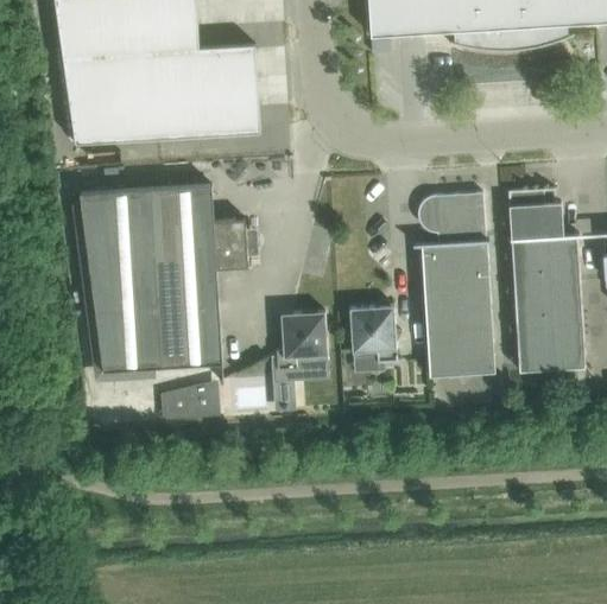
[(54,0),(75,145),(260,134),(254,46),(198,50),(195,0),(54,0)]
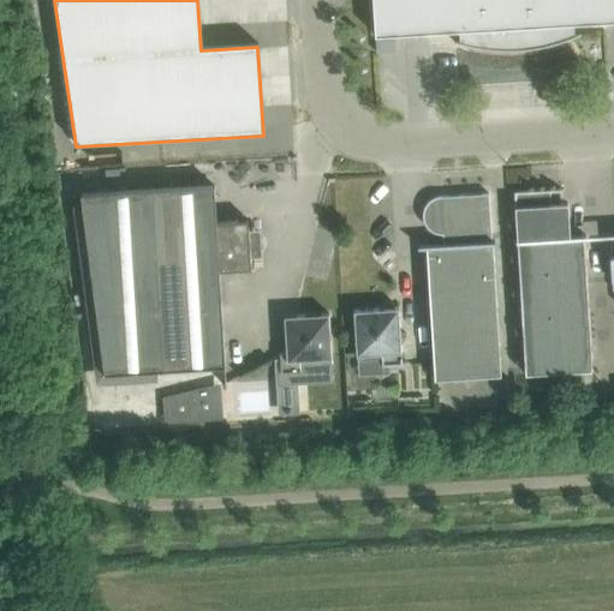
[(613,0),(371,0),(374,39),(459,34),(459,46),(453,45),(453,46),(470,51),(501,54),(534,52),(564,45),(564,43),(561,43),(560,28),(613,24),(613,0)]
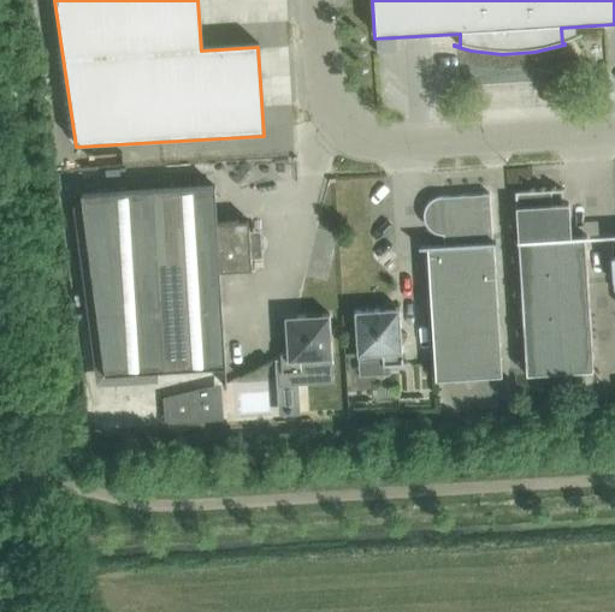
[(214,189),(80,197),(104,378),(225,370),(218,267),(250,265),(248,224),(216,225),(214,189)]
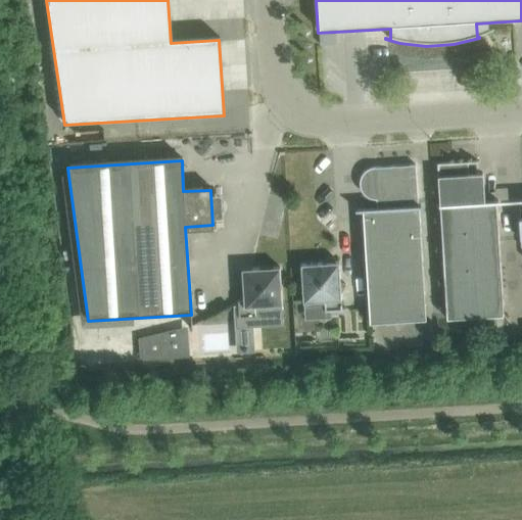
[(439,207),(434,207),(434,209),(439,208),(446,321),(503,318),(495,205),(497,205),(497,203),(484,204),(482,176),(475,177),(474,166),(478,164),(478,163),(436,167),(439,207)]
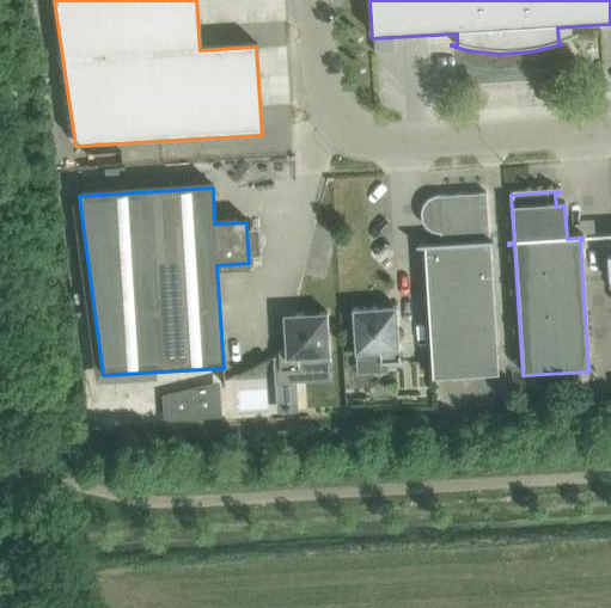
[(435,235),(438,235),(440,235),(440,246),(420,247),(420,250),(423,250),(432,381),(498,376),(489,245),(492,245),(492,244),(488,244),(486,196),(438,198),(435,200),(433,200),(429,201),(427,203),(425,206),(423,208),(421,210),(421,214),(420,217),(421,220),(421,223),(423,227),(425,229),(427,232),(429,233),(433,234),(435,235)]
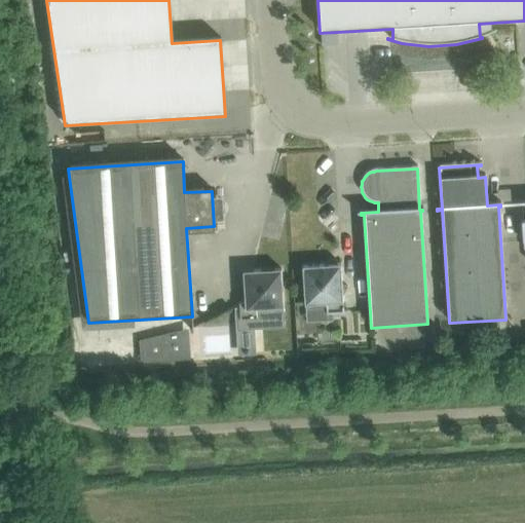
[(341,286),(340,271),(324,272),(323,267),(302,269),(304,307),(326,305),(326,315),(343,314),(342,298),(346,289),(341,286)]
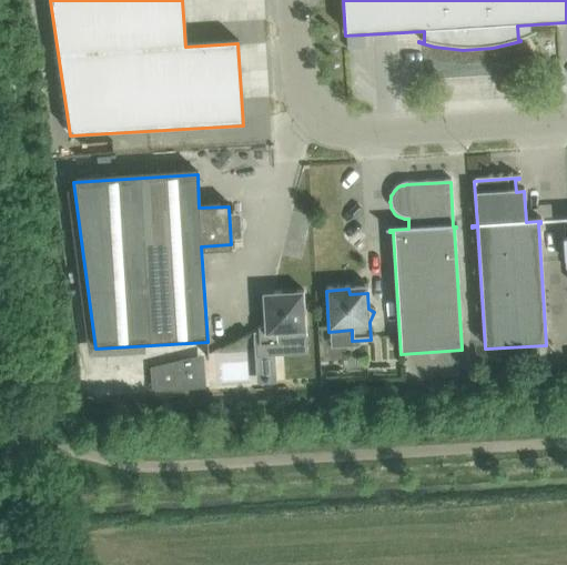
[(264,304),(262,304),(264,329),(257,330),(259,347),(277,346),(276,336),(305,334),(303,293),(273,295),(273,298),(264,304)]
